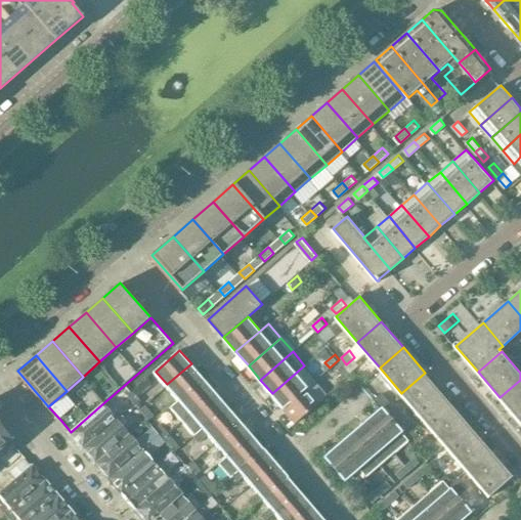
[(342,360),(336,364),(346,377),(352,373),(342,360)]
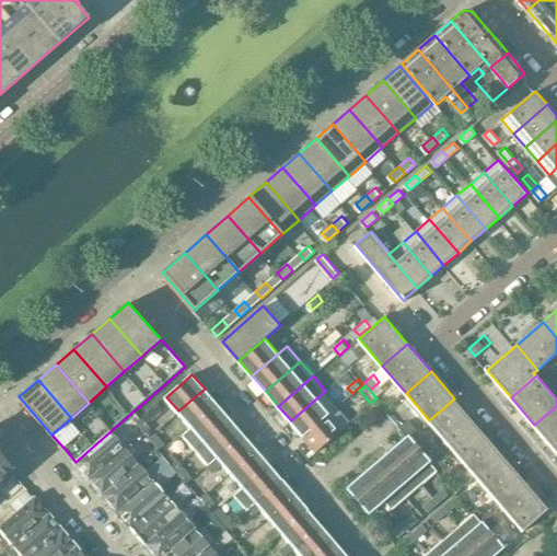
[(192,427),(218,404),(205,389),(178,410),(192,427)]
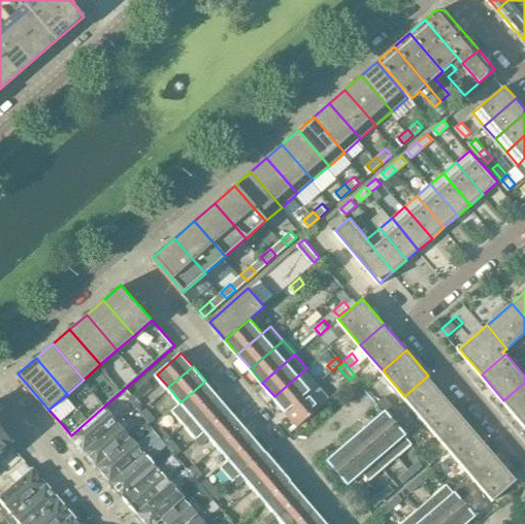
[(298,375),(274,396),(286,411),(310,390),(298,375)]
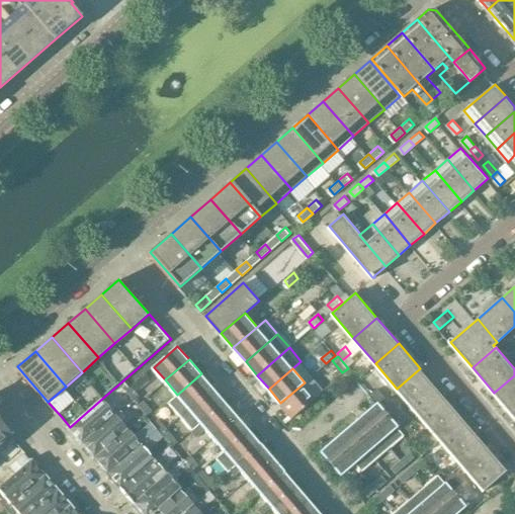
[(442,394),(420,368),(397,389),(419,414),(442,394)]
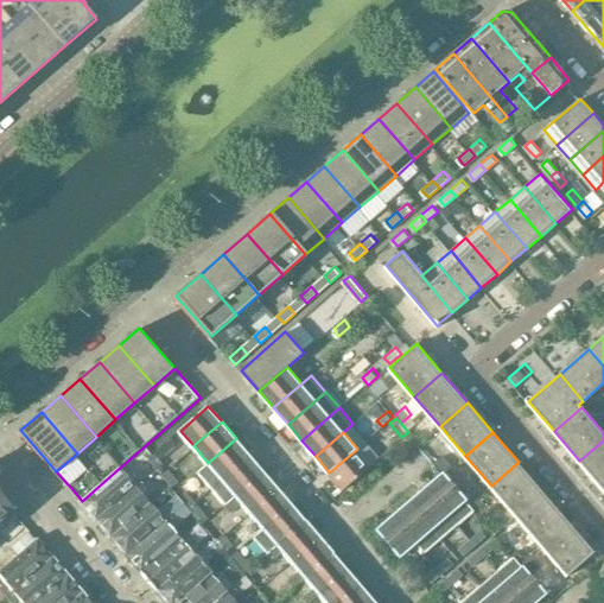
[(173,437),(156,452),(161,459),(177,446),(173,437)]
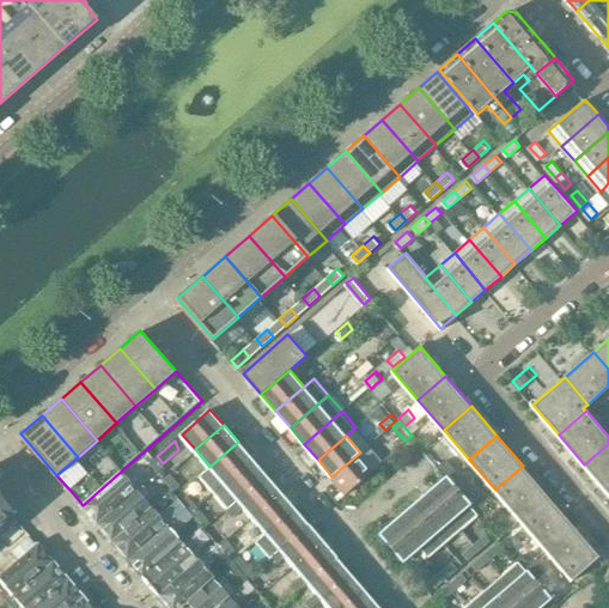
[(214,491),(251,458),(238,442),(209,467),(200,475),(214,491)]
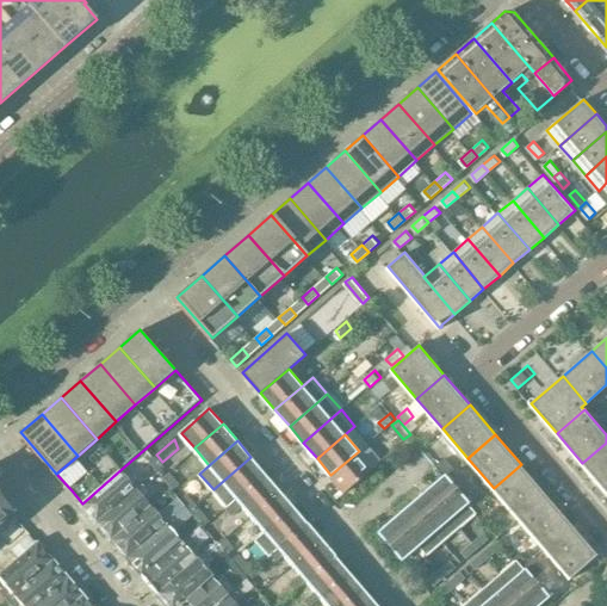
[(606,443),(582,463),(606,490),(606,443)]
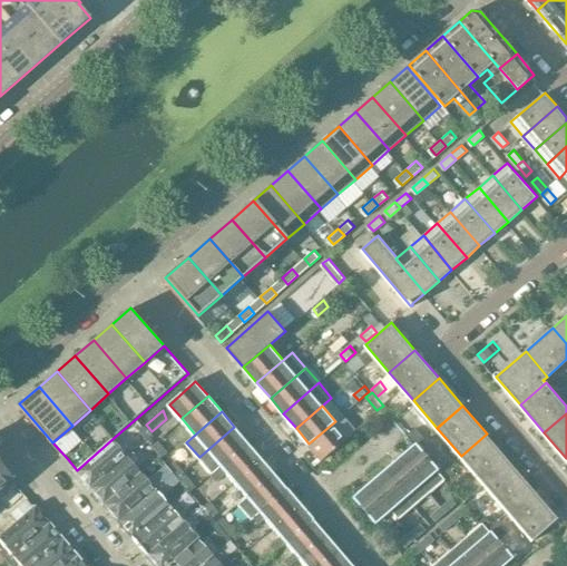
[(343,431),(335,421),(309,443),(322,459),(359,428),(354,422),(343,431)]
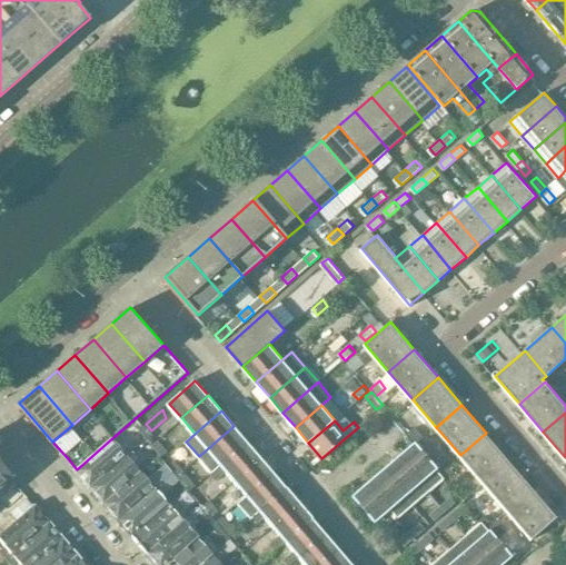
[(151,430),(146,424),(140,428),(149,439),(155,434),(151,430)]
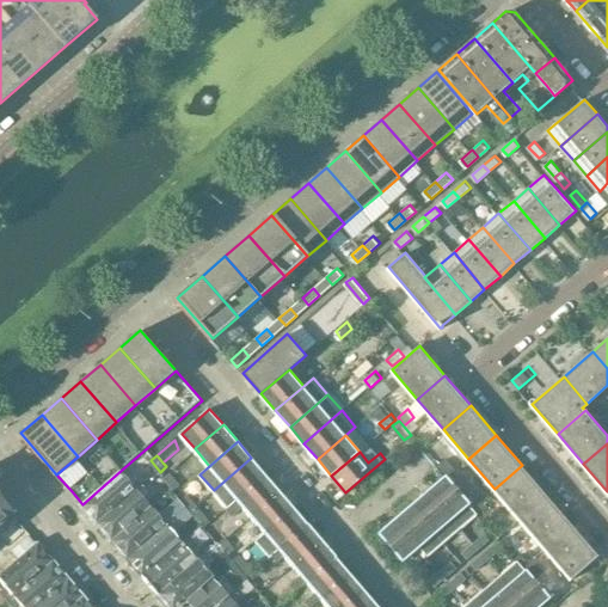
[(228,507),(266,474),(251,458),(214,490),(228,507)]
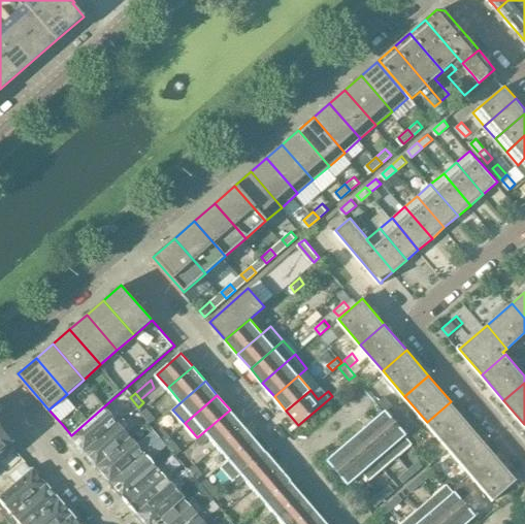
[(472,427),(451,401),(427,422),(449,448),(472,427)]
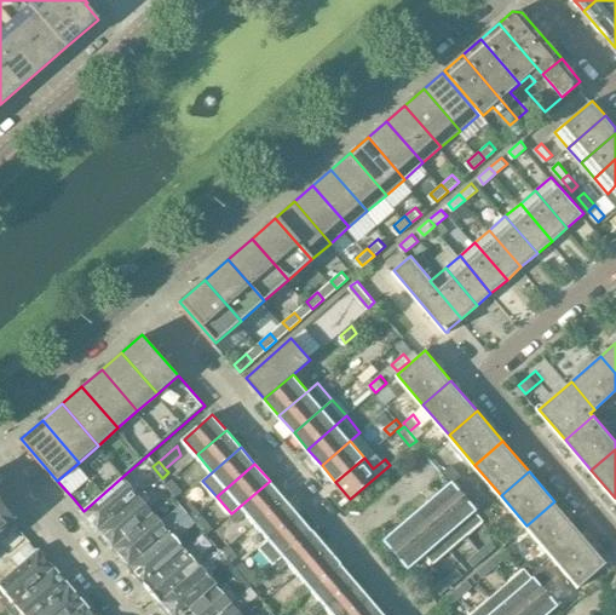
[(125,475),(84,511),(99,529),(148,488),(139,478),(133,484),(125,475)]
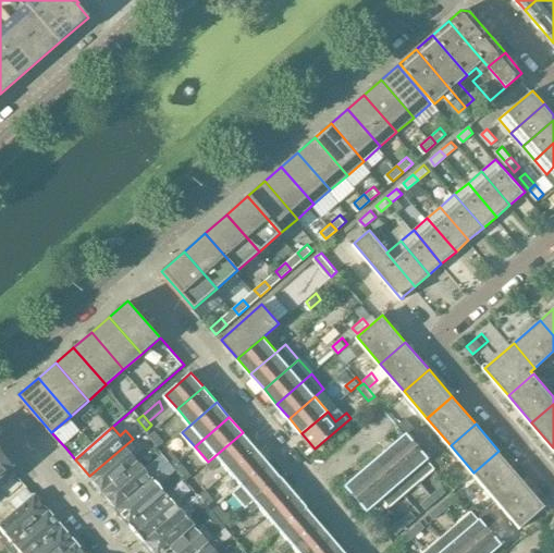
[(158,444),(163,440),(155,429),(149,434),(158,444)]
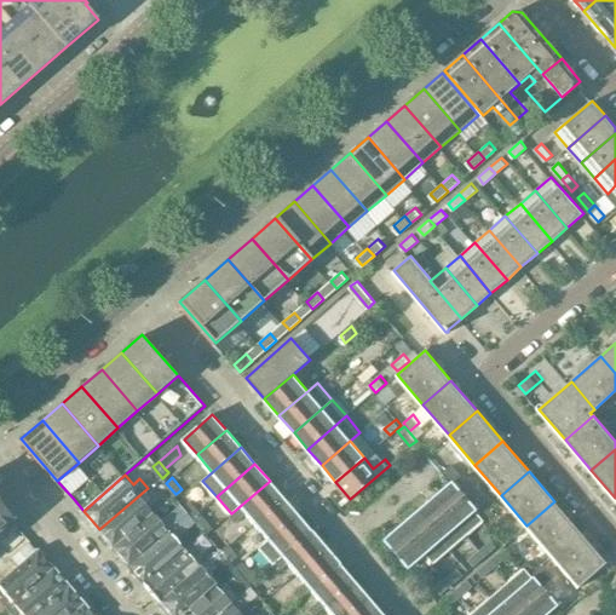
[(255,522),(283,498),(270,481),(231,513),(230,515),(235,522),(247,512),(255,522)]
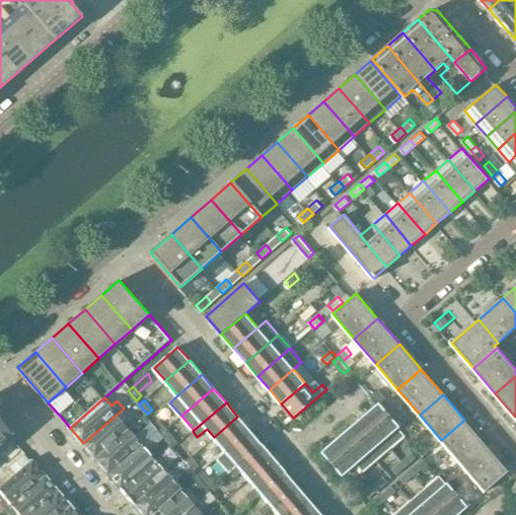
[(379,402),(364,415),(391,447),(406,434),(379,402)]
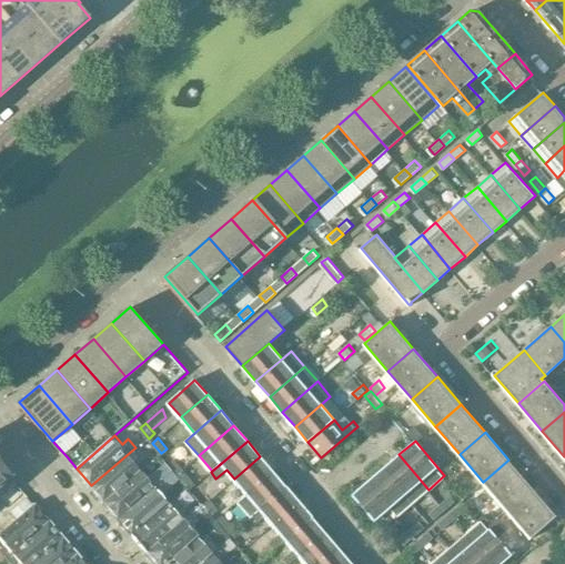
[(135,447),(91,485),(104,501),(142,469),(135,460),(141,454),(135,447)]
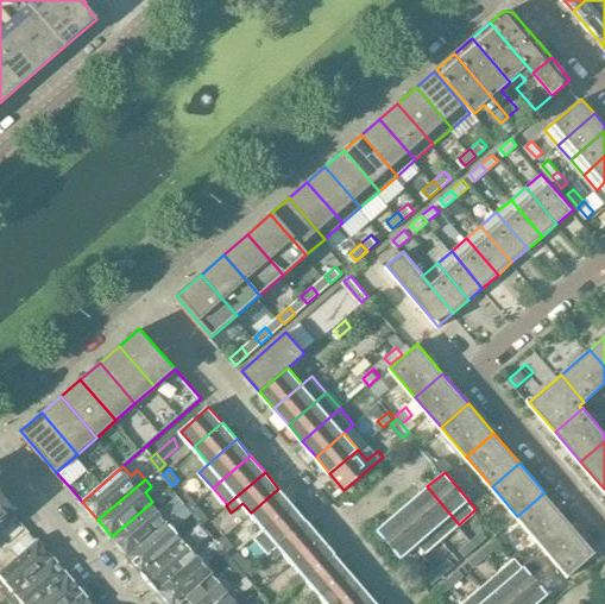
[(427,486),(410,502),(442,539),(459,524),(427,486)]
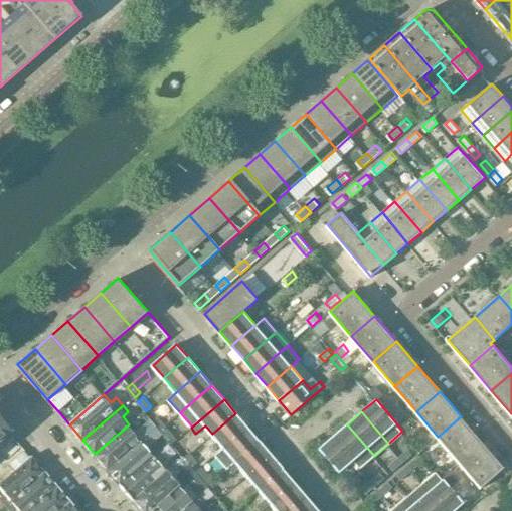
[(223,447),(247,427),(235,413),(212,434),(223,447)]
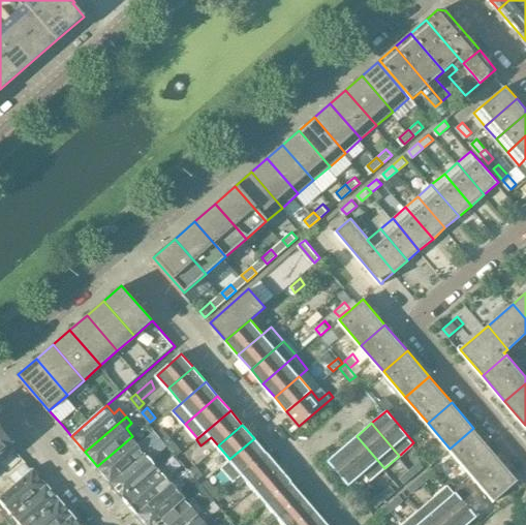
[(158,431),(166,440),(172,435),(163,427),(158,431)]
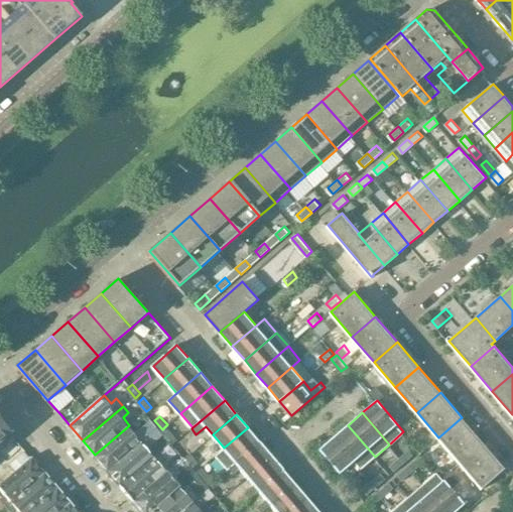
[(0,448),(15,435),(0,417),(0,448)]
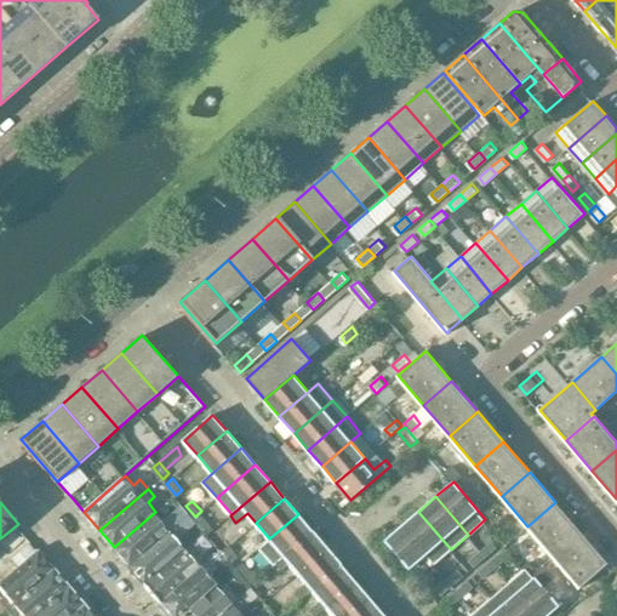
[(582,532),(555,502),(527,526),(554,557),(582,532)]
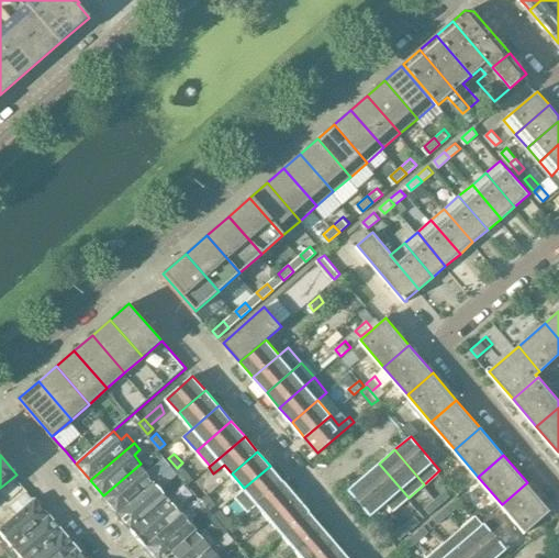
[(194,478),(182,462),(177,468),(189,483),(194,478)]
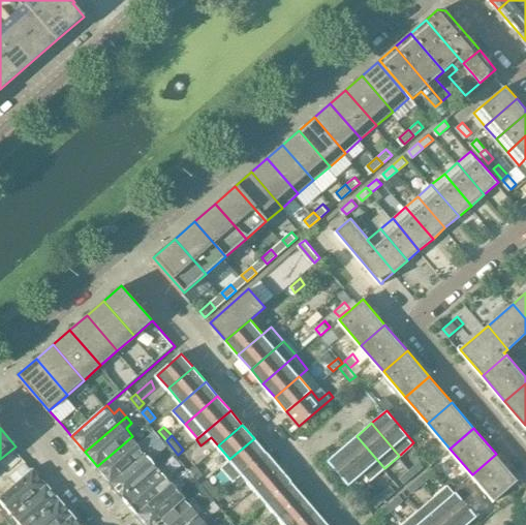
[(111,482),(146,452),(151,448),(149,444),(145,440),(140,444),(132,436),(97,466),(111,482)]
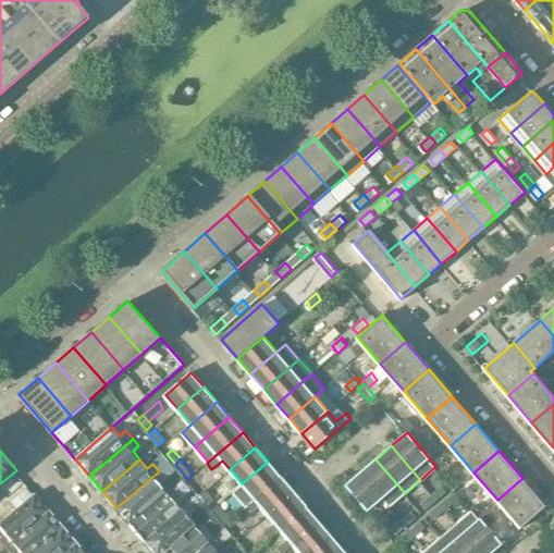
[(361,471),(383,496),(391,505),(405,493),(376,459),(361,471)]
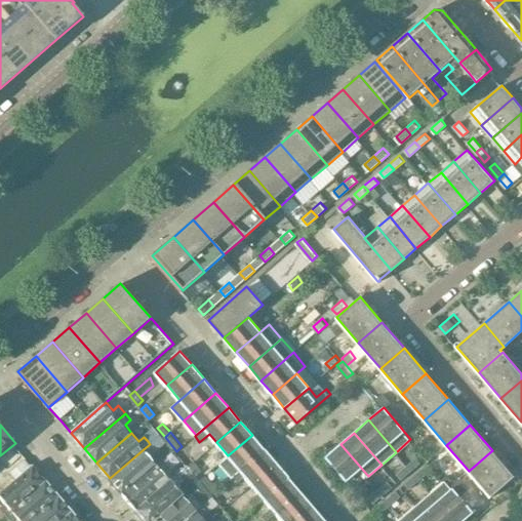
[(232,477),(265,449),(252,435),(228,455),(219,463),(232,477)]
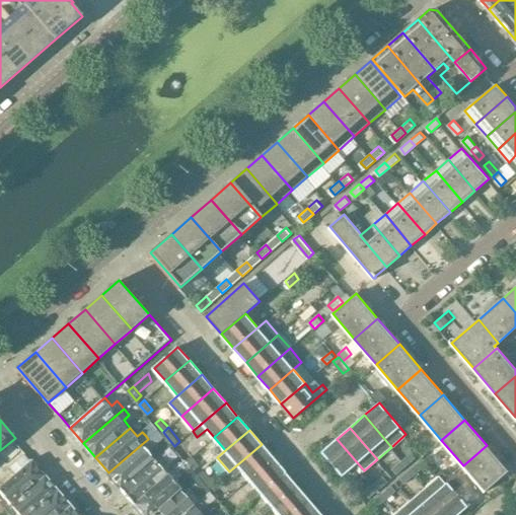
[(122,488),(156,458),(149,451),(154,446),(152,443),(148,439),(143,443),(108,472),(122,488)]
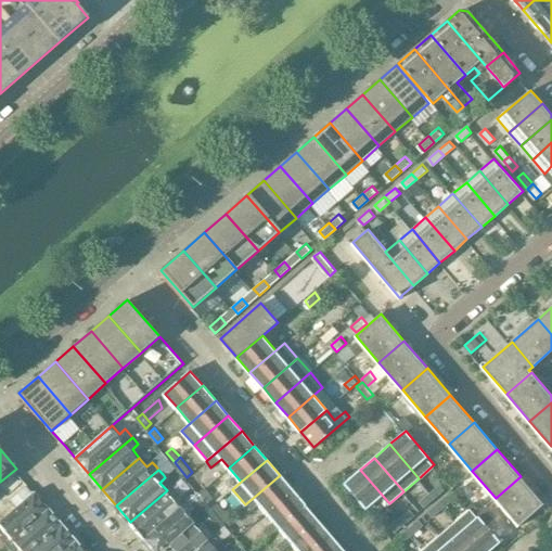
[(367,508),(382,495),(360,470),(345,483),(367,508)]
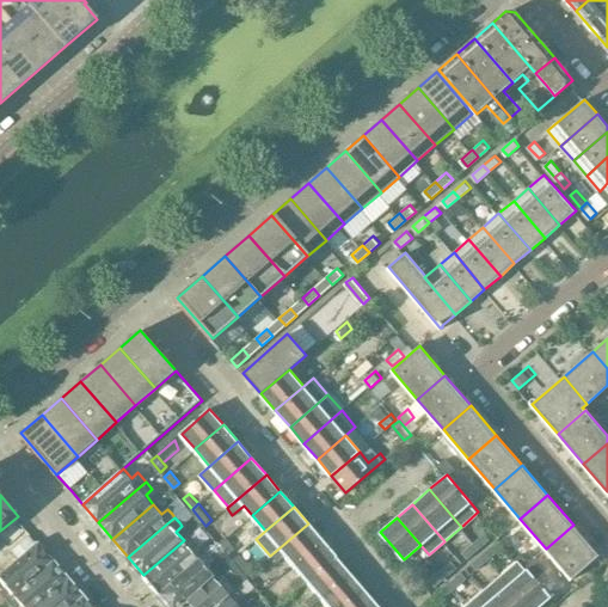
[(293,563),(321,538),(308,522),(308,523),(270,556),(269,557),(274,563),(284,553),(293,563)]
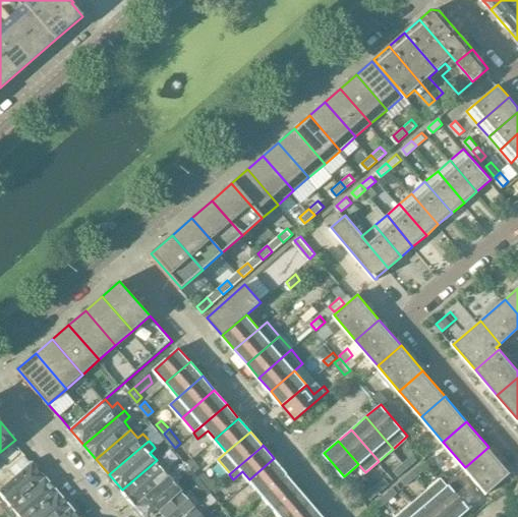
[(510,473),(488,447),(465,467),(486,493),(510,473)]
